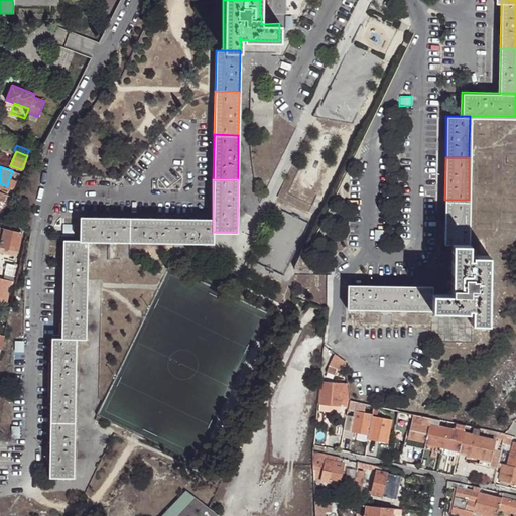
[(469,200),(444,200),(443,241),(450,241),(468,242),(469,200)]
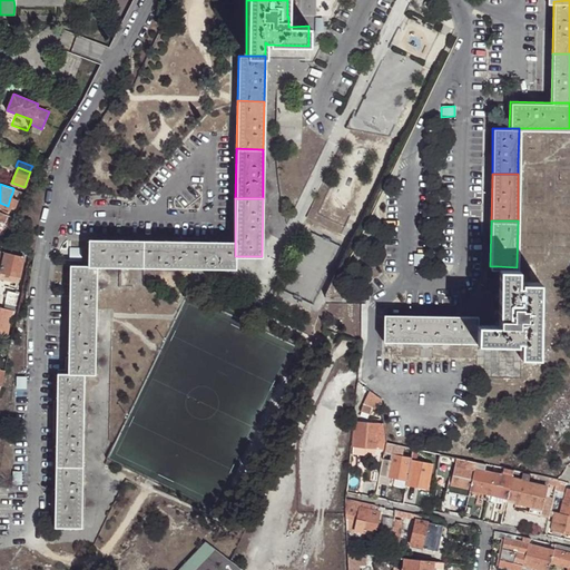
[(143,267),(143,239),(88,238),(87,265),(87,266),(97,266),(143,267)]
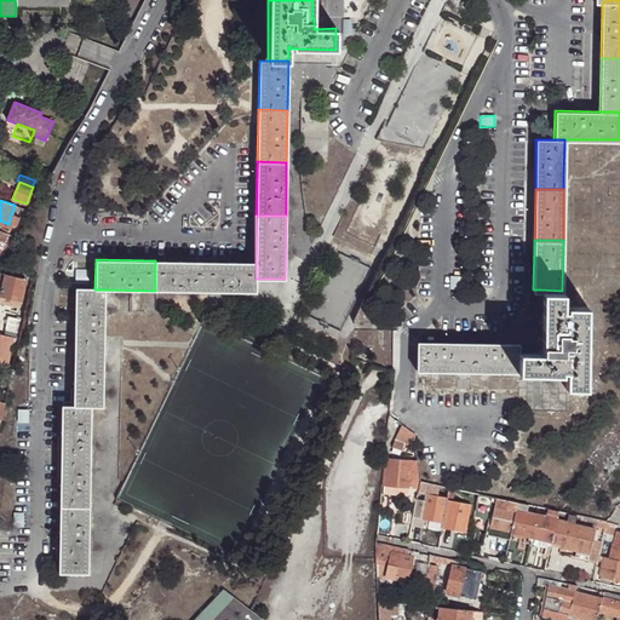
[(206,291),(205,260),(155,260),(155,291),(206,291)]
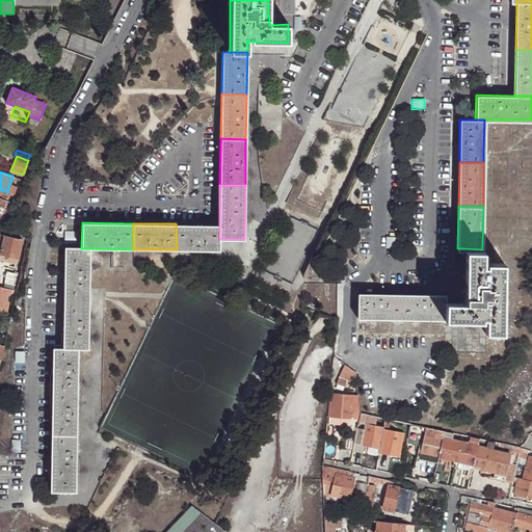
[(219,224),(176,223),(177,249),(220,250),(220,239),(219,239),(219,224)]
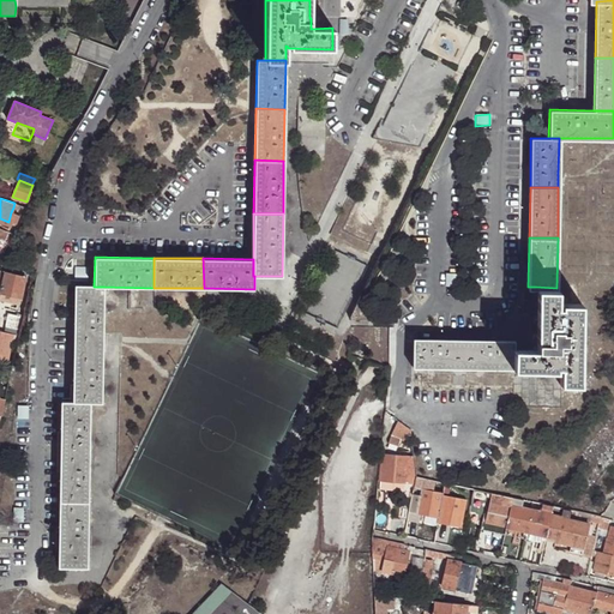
[(90,270),(74,269),(74,281),(89,282),(90,270)]
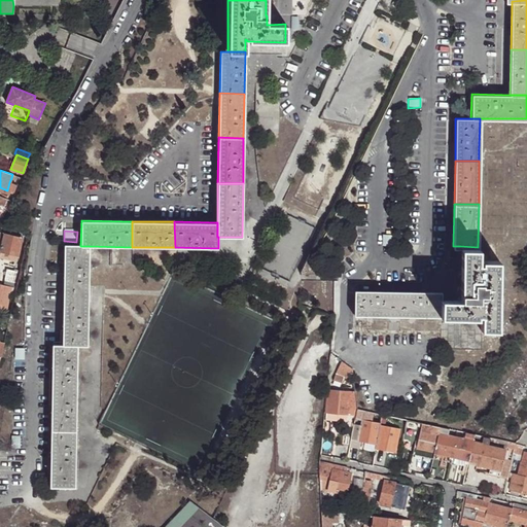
[(5,234),(0,232),(0,256),(16,260),(21,245),(25,245),(27,238),(5,234)]
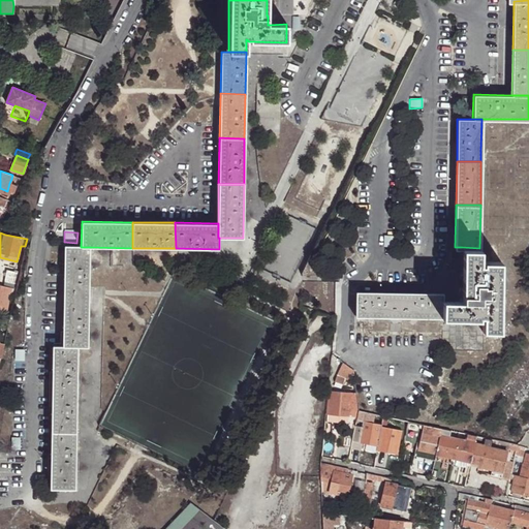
[(396,237),(384,237),(383,247),(397,246),(396,237)]
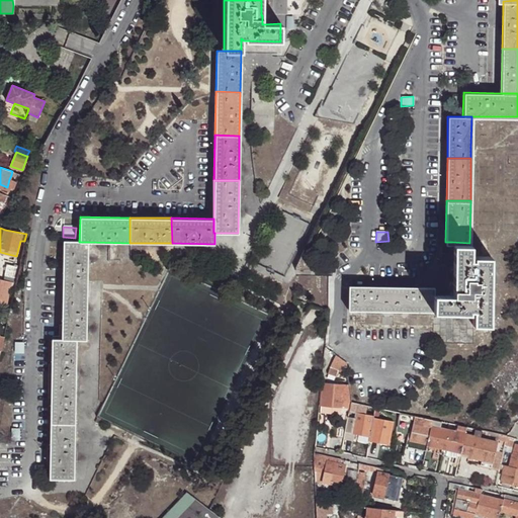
[(79,241),(63,240),(62,286),(62,288),(88,289),(88,286),(88,242),(79,242),(79,241)]
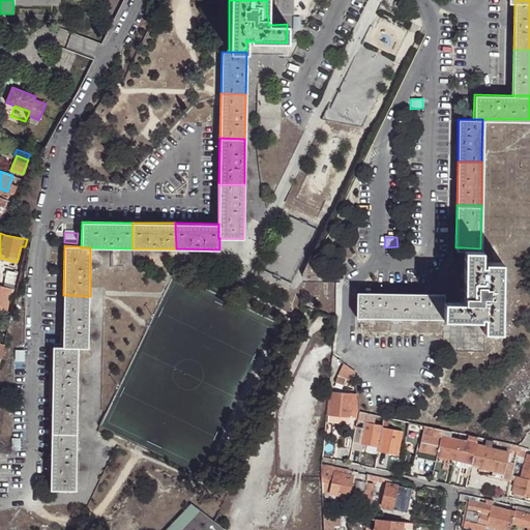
[(480,248),(463,247),(462,300),(451,300),(451,310),(443,310),(443,317),(479,318),(480,315),(482,315),(481,329),(484,330),(500,330),(501,261),(483,260),(483,264),(480,264),(480,248)]
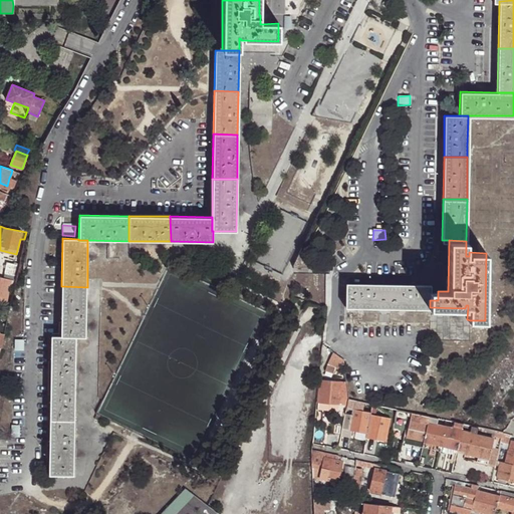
[(16,276),(19,264),(6,261),(2,278),(10,280),(15,281),(16,276)]
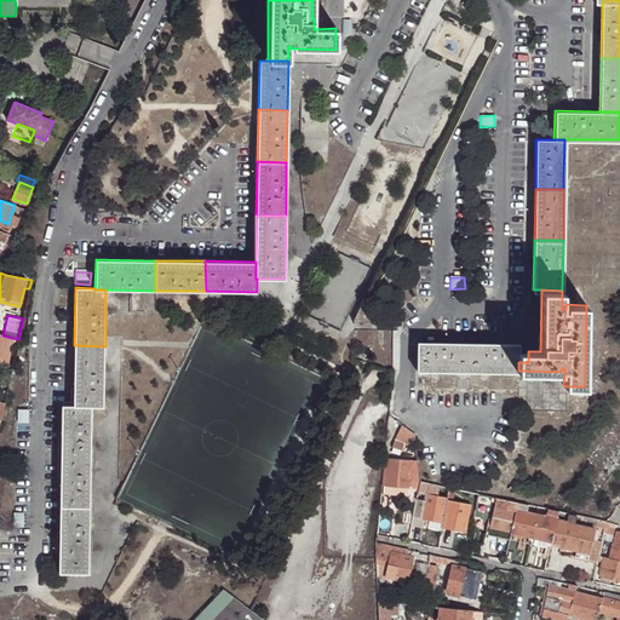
[(11,345),(12,338),(3,336),(0,334),(0,361),(7,363),(11,345)]
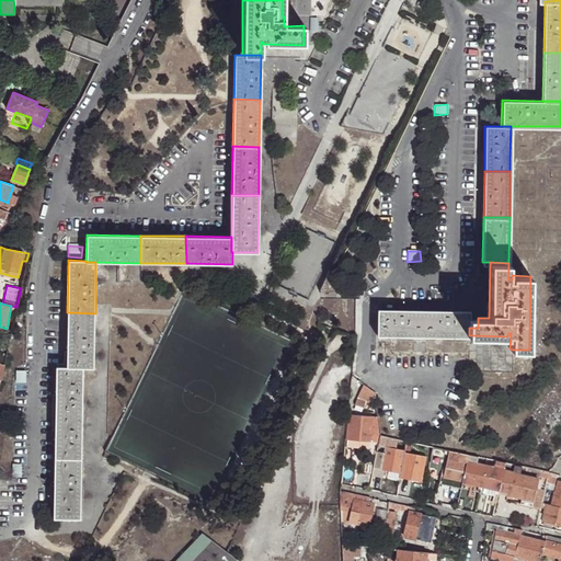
[(419,335),(420,310),(377,309),(377,334),(419,335)]
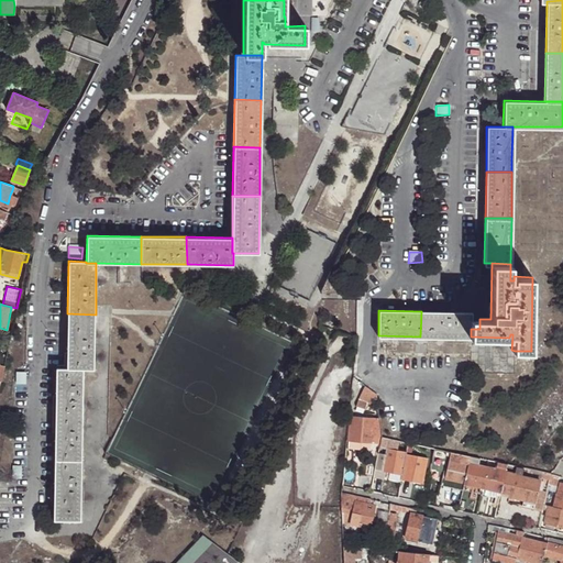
[(420,337),(471,337),(471,329),(471,319),(471,311),(421,311),(420,337)]
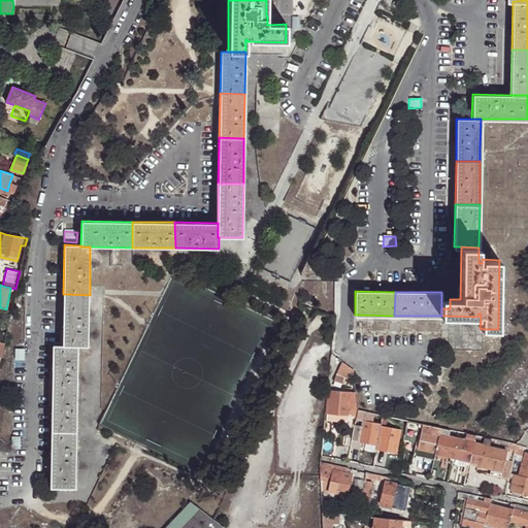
[(90,295),(63,294),(62,347),(76,347),(89,347),(90,295)]
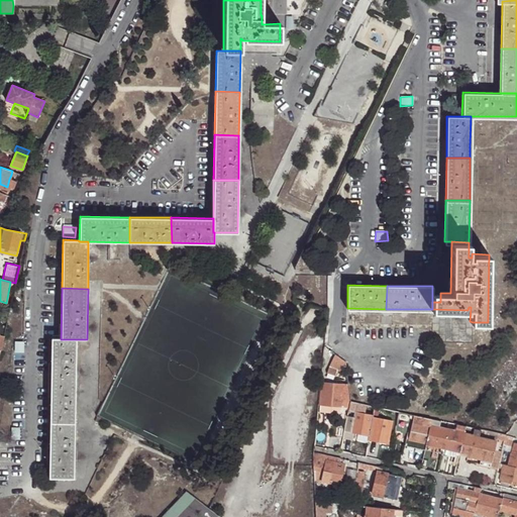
[(75,382),(75,339),(61,339),(61,337),(52,337),(50,382),(75,382)]
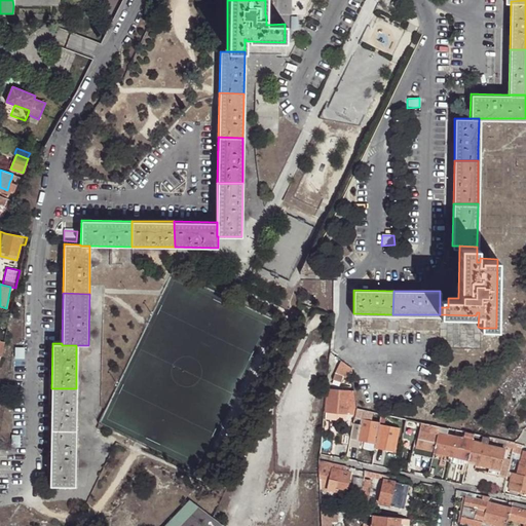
[(350,368),(340,360),(332,379),(340,381),(342,375),(352,378),(350,368)]
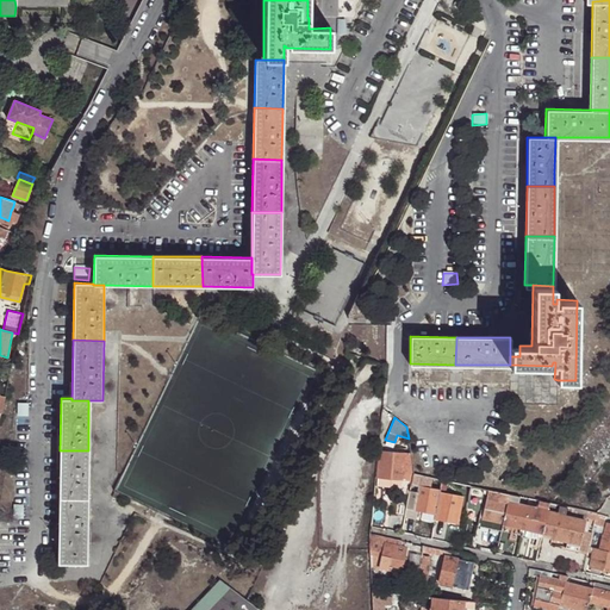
[(397,435),(394,442),(410,447),(409,439),(397,435)]
